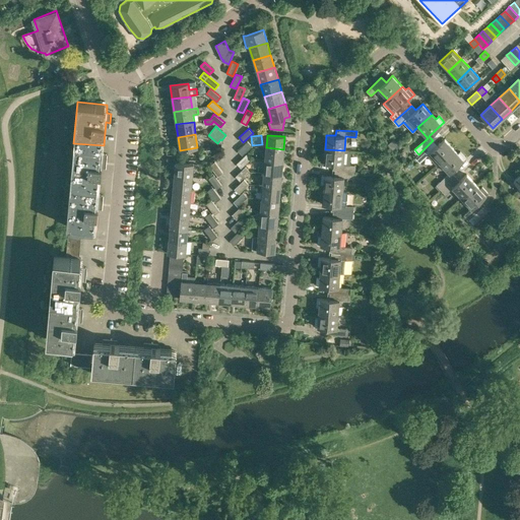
[(433,140),(418,154),(423,158),(427,155),(437,166),(440,163),(454,149),(445,139),(438,145),(433,140)]
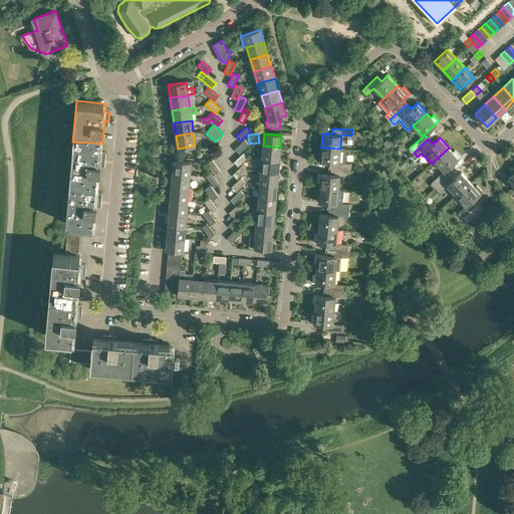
[(239,154),(249,145),(245,140),(235,149),(239,154)]
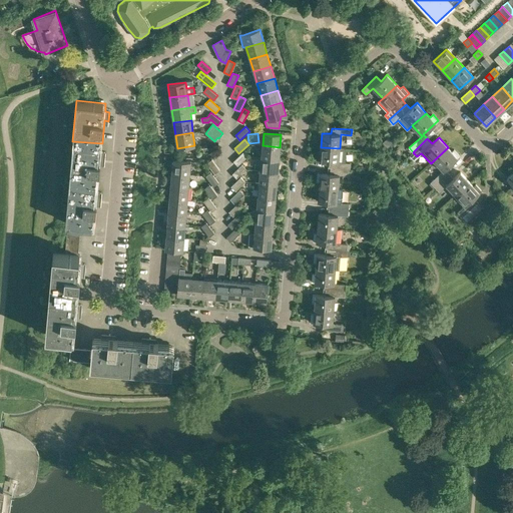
[(102,143),(72,141),(69,181),(98,184),(100,161),(105,161),(106,152),(101,152),(102,143)]
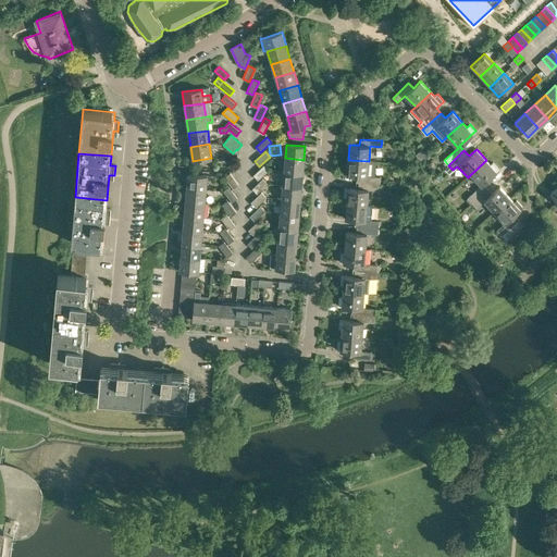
[(285,158),(284,172),(302,173),(304,160),(285,158)]
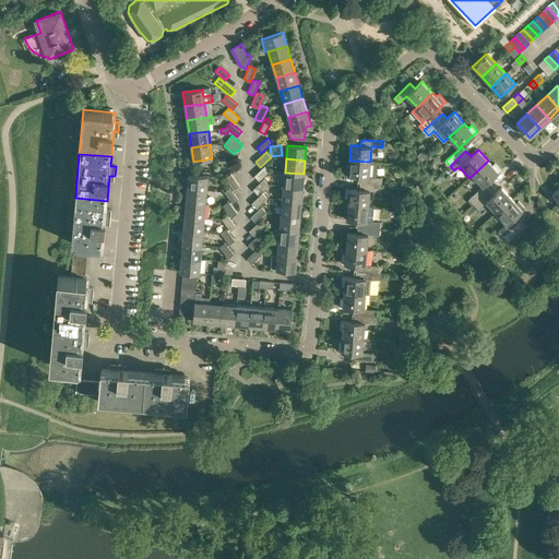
[(357,182),(381,185),(382,178),(375,178),(376,163),(370,162),(349,161),(348,167),(346,167),(345,175),(358,176),(357,182)]
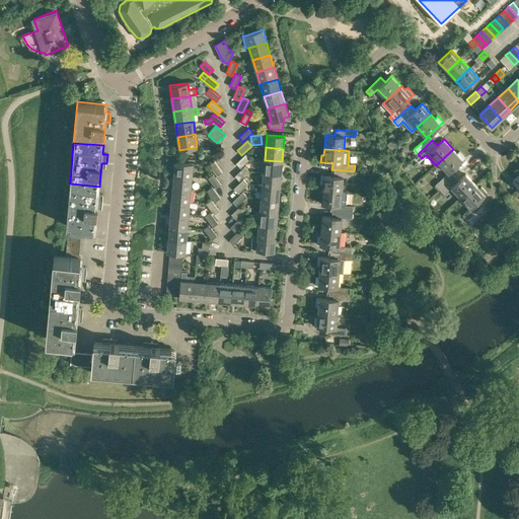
[(453,149),(439,162),(448,172),(450,171),(463,159),(465,157),(459,151),(457,153),(453,149)]
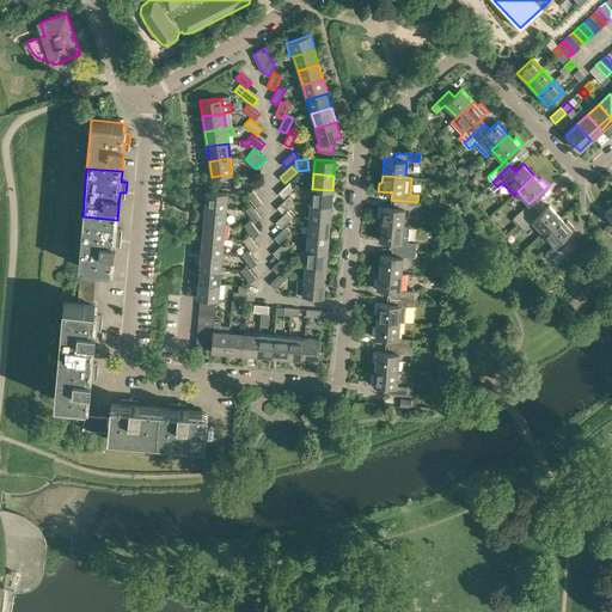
[(283,197),(295,187),(289,181),(279,193),(283,197)]
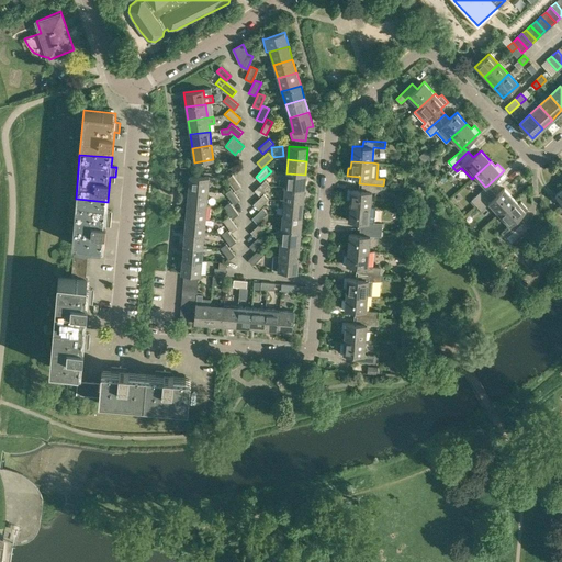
[(287,173),(285,187),(304,189),(305,175),(287,173)]
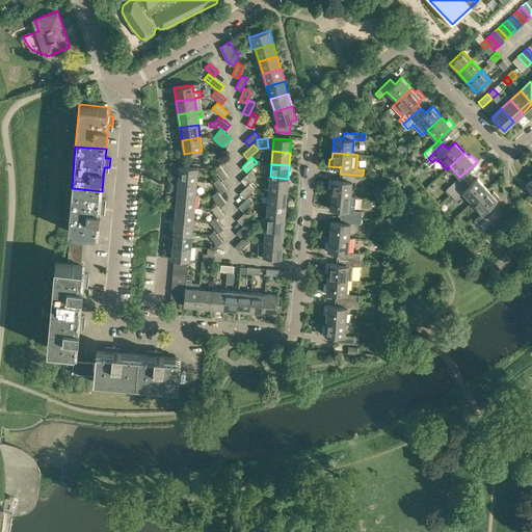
[(180,165),(179,179),(196,181),(197,167),(180,165)]
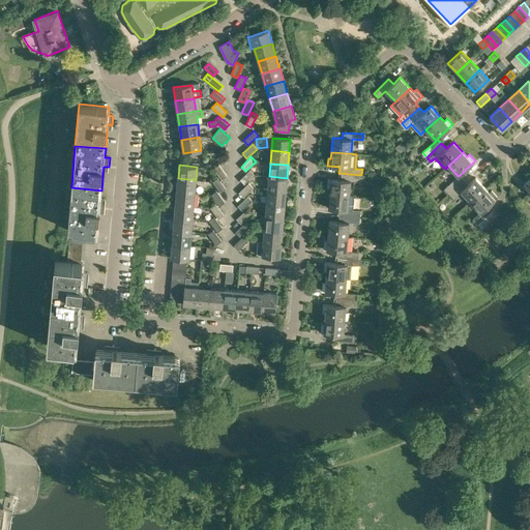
[(222,179),(228,176),(218,165),(213,169),(222,179)]
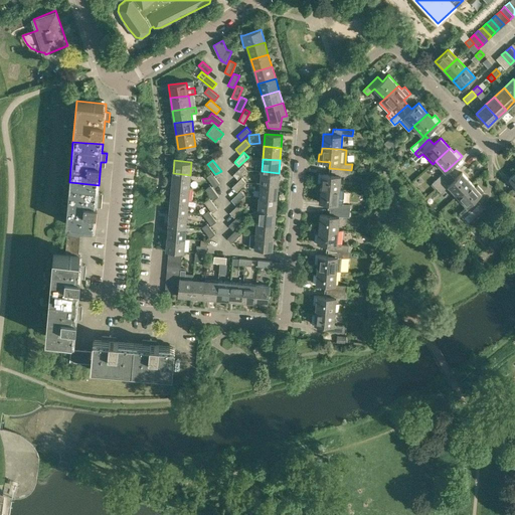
[(469,163),(470,171),(480,169),(479,161),(469,163)]
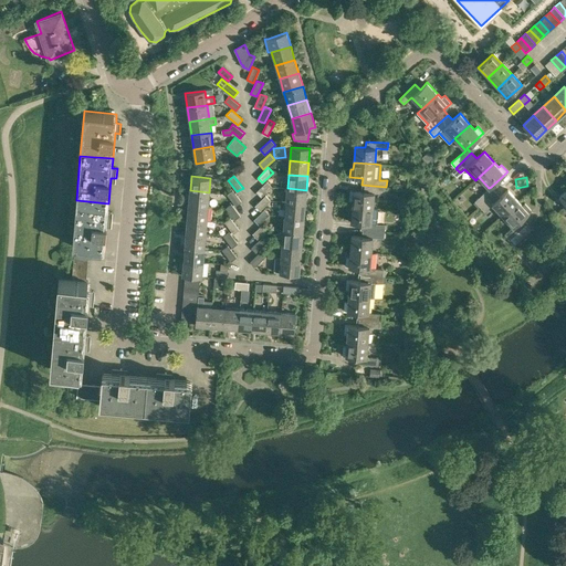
[(261,197),(272,187),(266,181),(257,191),(261,197)]
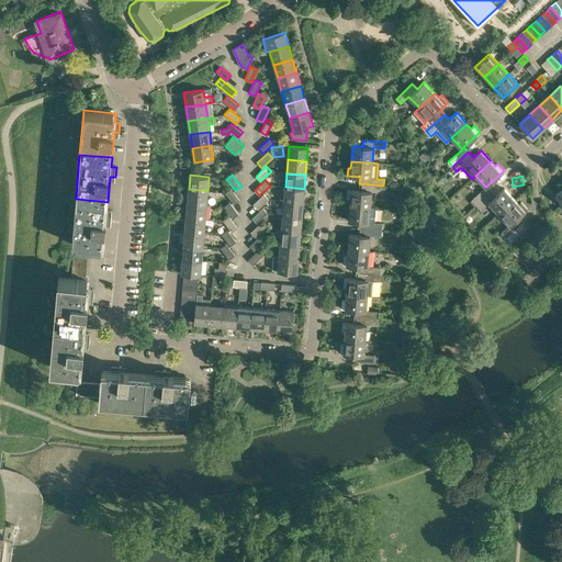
[(350,199),(349,205),(370,206),(372,191),(383,192),(383,186),(359,183),(359,190),(347,189),(347,199),(350,199)]
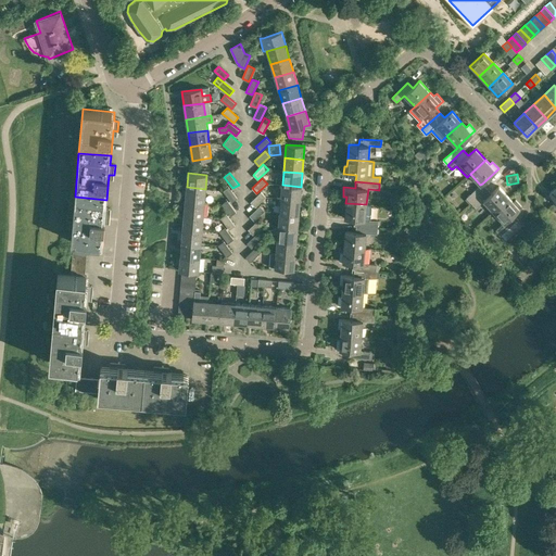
[(282,185),(281,199),(300,201),(301,187),(282,185)]
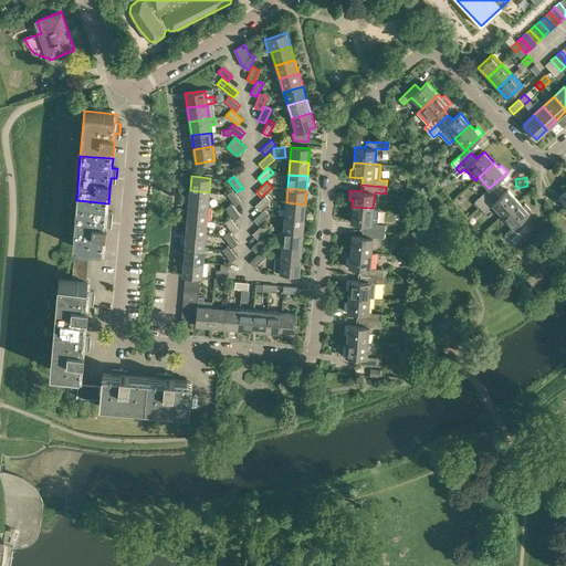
[(236,206),(241,201),(232,189),(227,194),(236,206)]
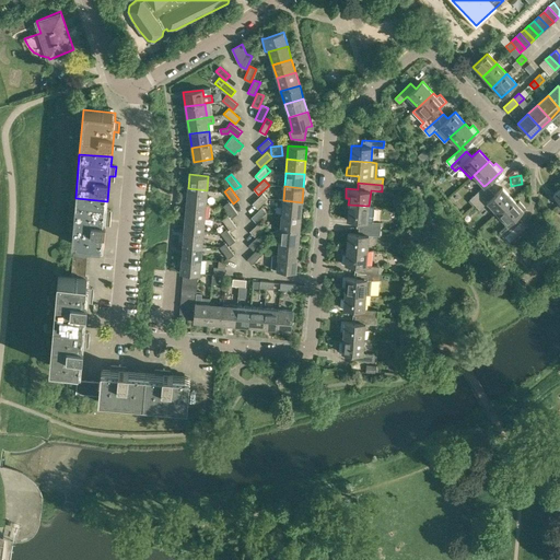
[(487,193),(475,205),(479,209),(487,201),(498,213),(513,199),(503,187),(496,195),(491,198),(487,193)]
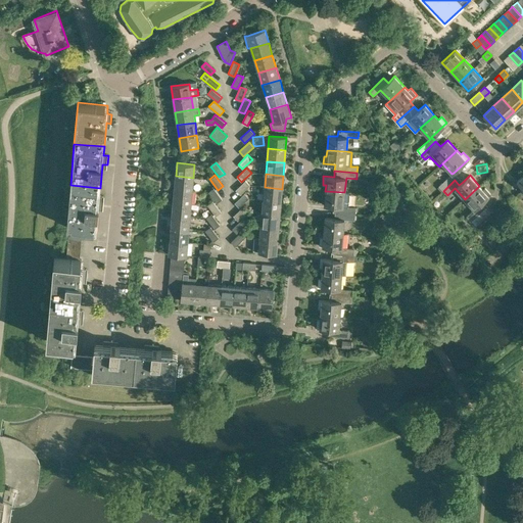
[(176,176),(174,189),(192,191),(193,178),(176,176)]
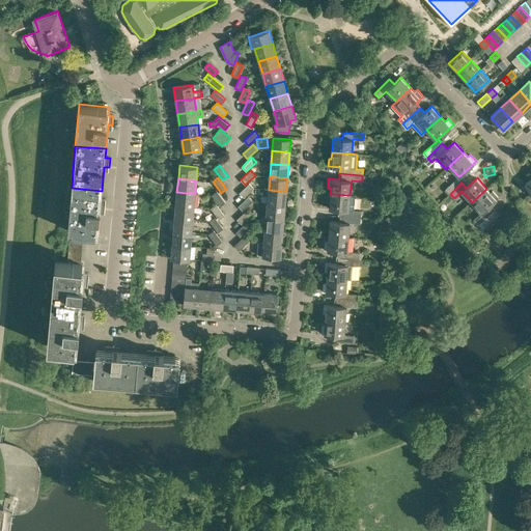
[(450,194),(462,183),(457,178),(446,189),(450,194)]
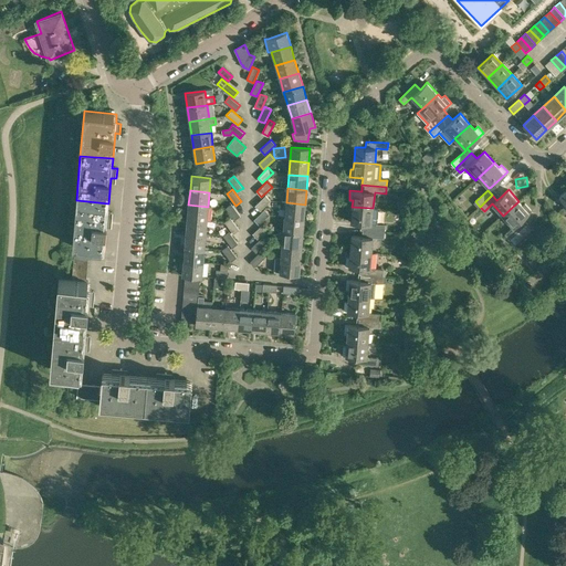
[(260,210),(271,200),(265,195),(255,206),(260,210)]
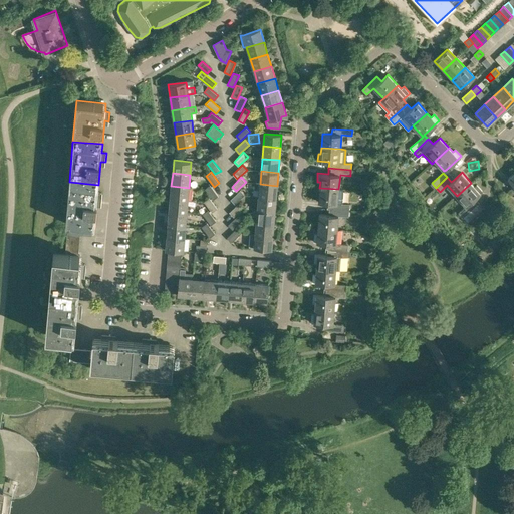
[(98,185),(69,182),(65,223),(67,224),(83,225),(95,226),(97,202),(101,203),(102,194),(98,193),(98,185)]
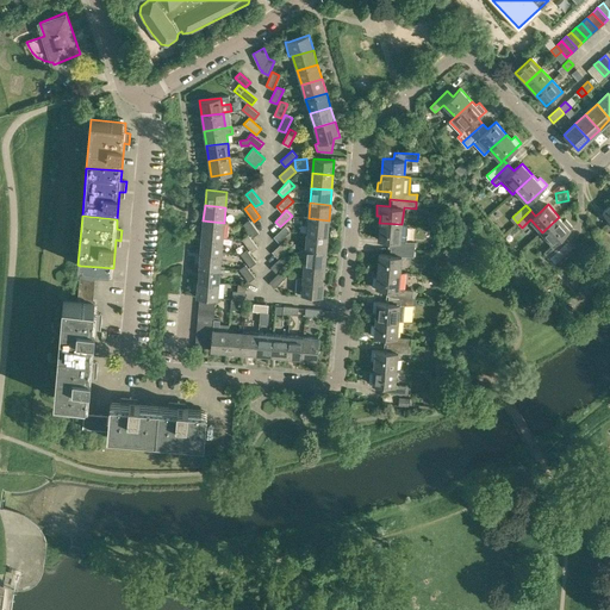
[(559,217),(542,232),(553,244),(545,251),(549,257),(567,241),(562,236),(573,226),(566,218),(564,221),(559,217)]
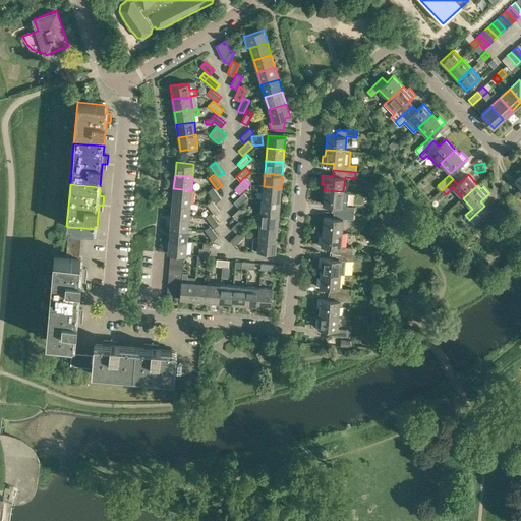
[(264,186),(263,199),(280,200),(281,188),(264,186)]
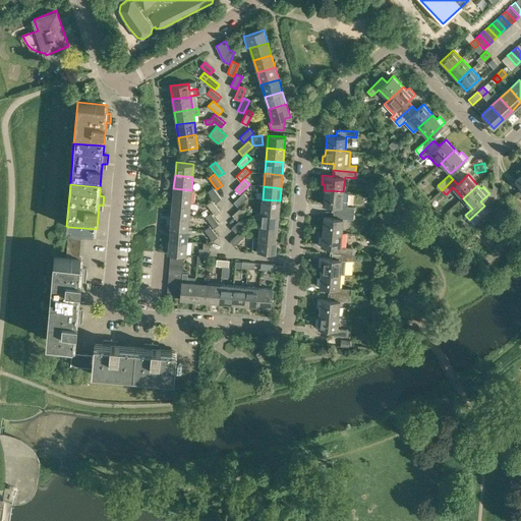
[(216,201),(221,198),(213,187),(208,191),(216,201)]
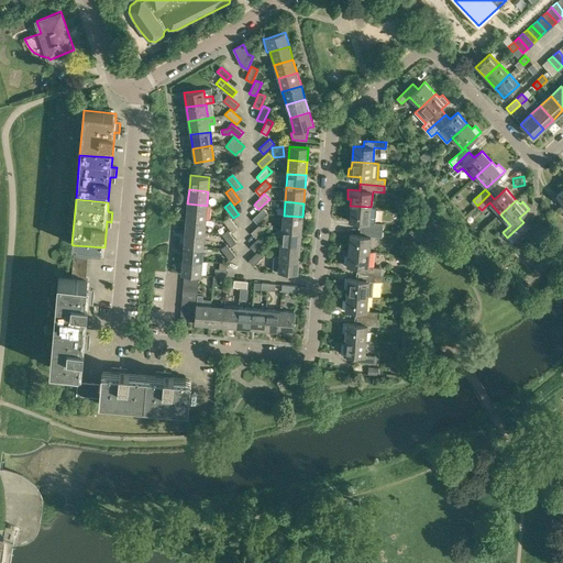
[(187,203),(186,218),(206,219),(207,206),(187,203)]
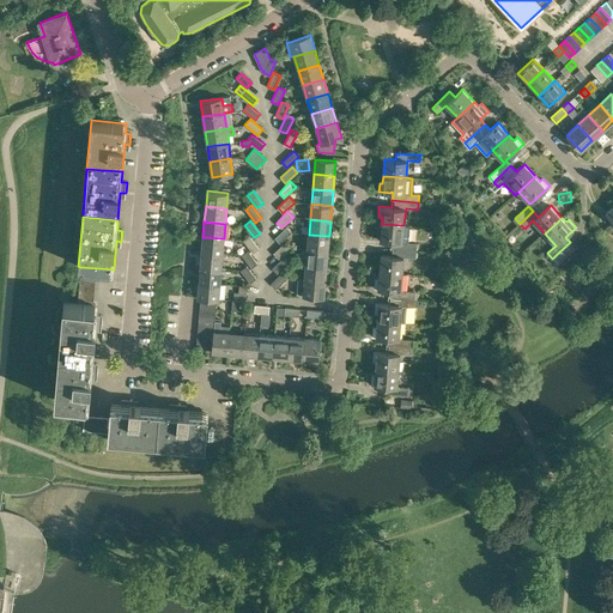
[(381,224),(380,241),(390,242),(389,249),(417,252),(417,243),(402,242),(404,225),(381,224)]
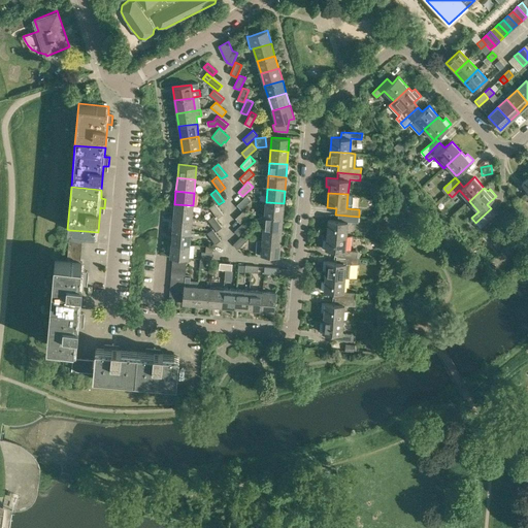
[(241,209),(252,200),(246,195),(236,204),(241,209)]
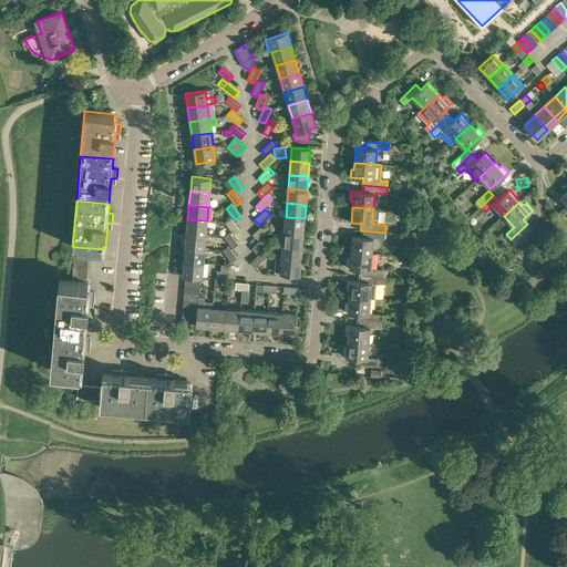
[(286,217),(284,230),(303,233),(305,218),(286,217)]
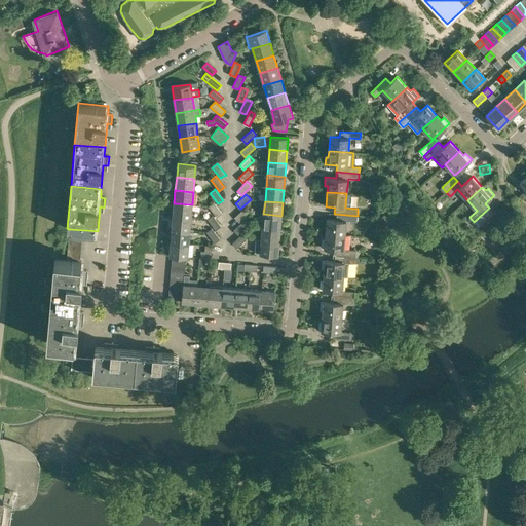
[(217,217),(222,213),(214,202),(209,205),(217,217)]
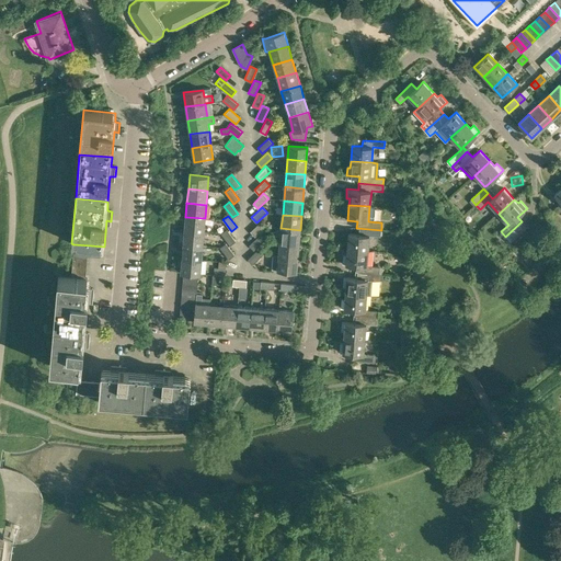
[(185,217),(184,230),(204,232),(205,218),(185,217)]
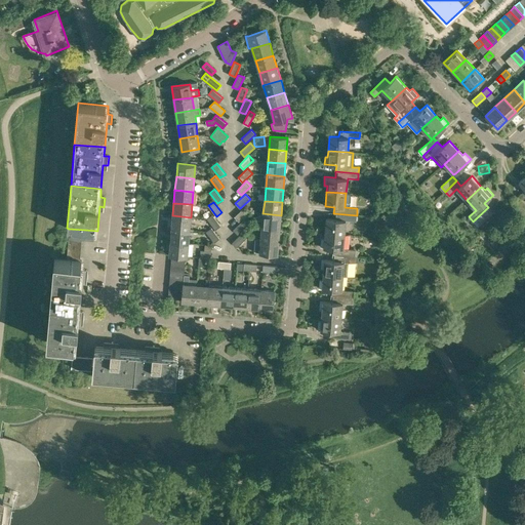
[(239,221),(248,212),(244,207),(234,216),(239,221)]
